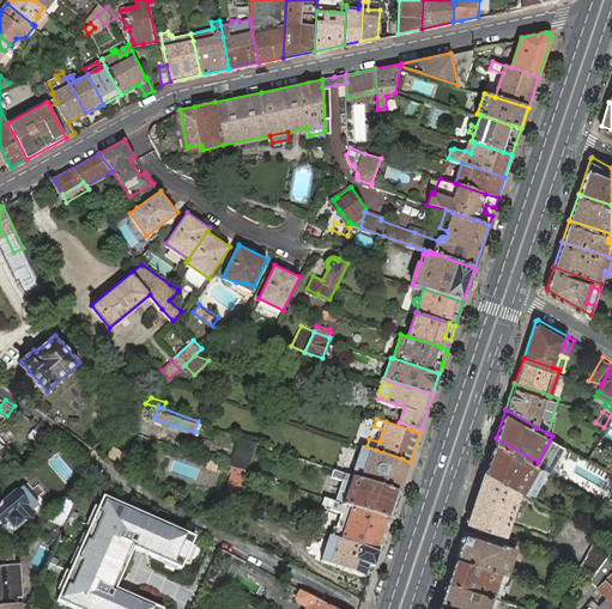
[(258,440),(240,434),(238,439),(232,458),(230,463),(232,463),(248,469),(250,464),(256,446),(258,440)]
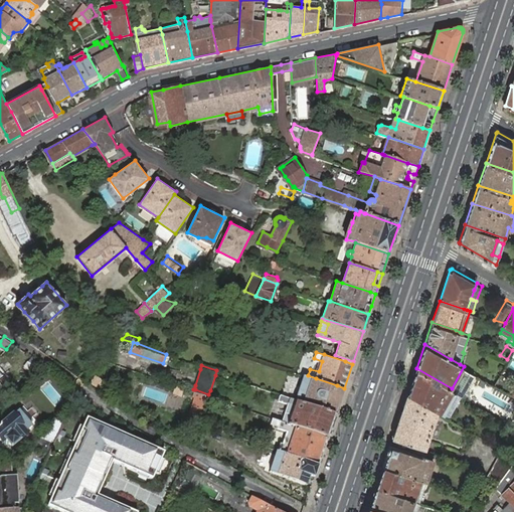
[(472,371),(464,366),(452,388),(454,389),(460,393),(472,371)]
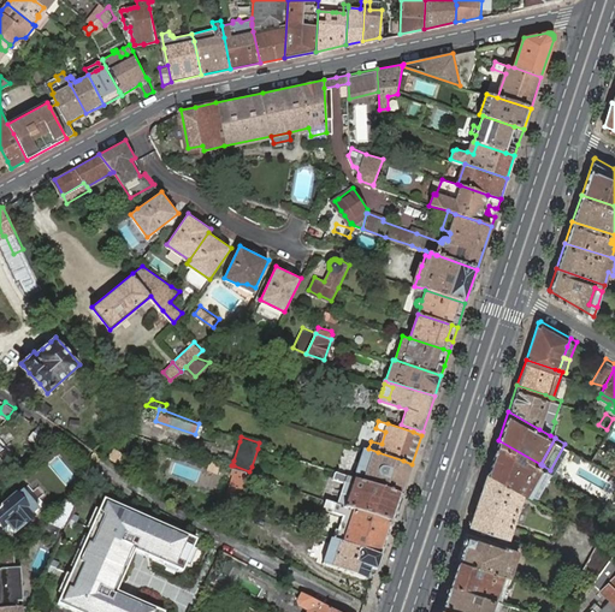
[(498,440),(489,469),(524,489),(528,492),(543,465),(540,464),(498,440)]
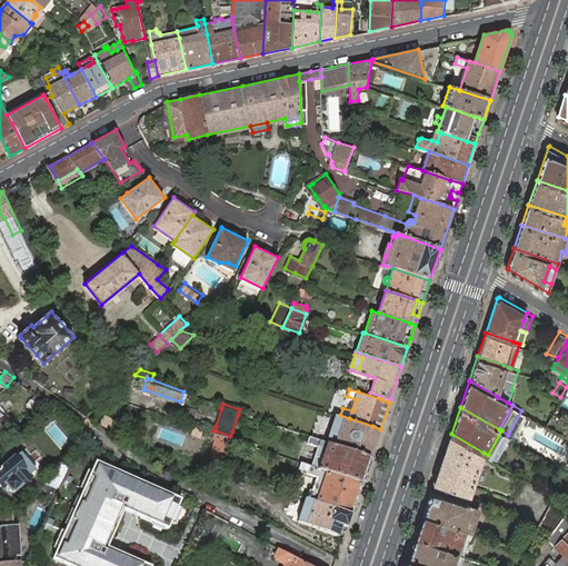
[(370,457),(380,429),(372,426),(349,418),(340,415),(337,414),(329,437),(325,436),(324,439),(328,440),(327,442),(370,457)]
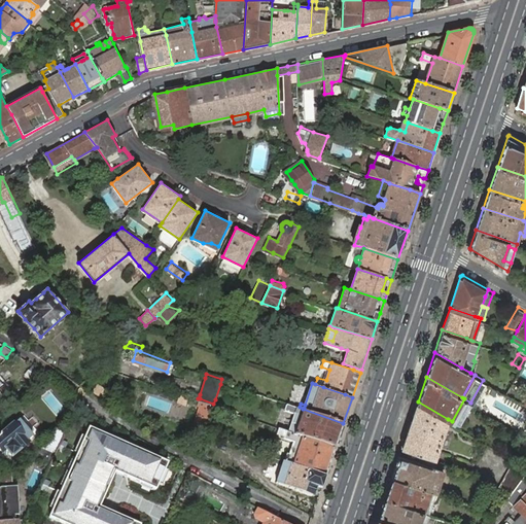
[(213,404),(200,398),(198,404),(203,406),(200,418),(209,420),(213,404)]
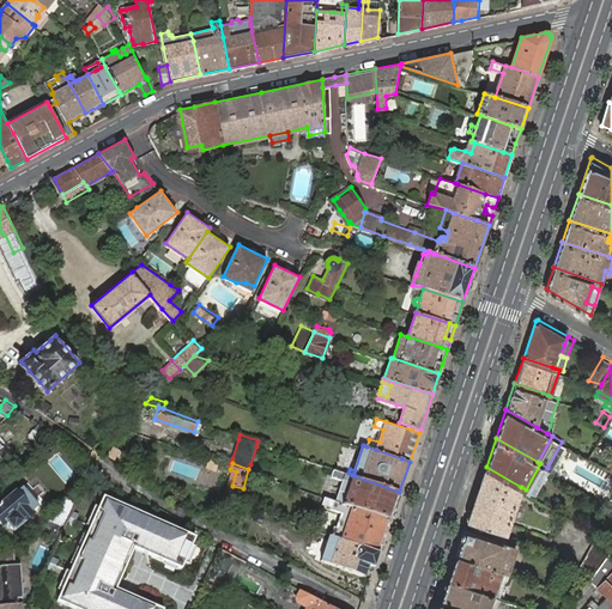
[(535,495),(550,469),(547,468),(540,463),(526,489),(535,495)]
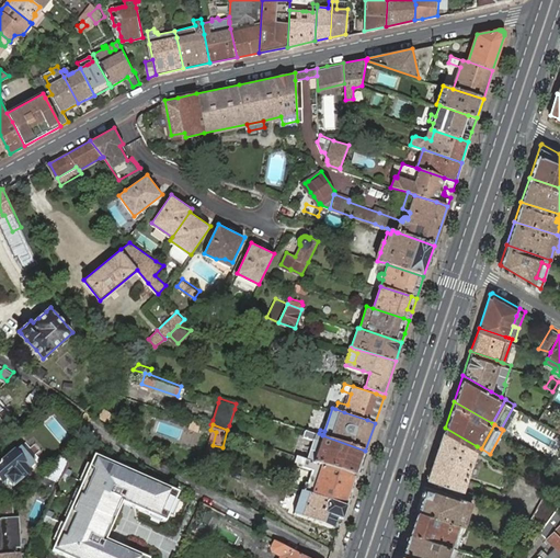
[(432,466),(429,476),(463,487),(467,477),(477,446),(445,428),(432,466)]
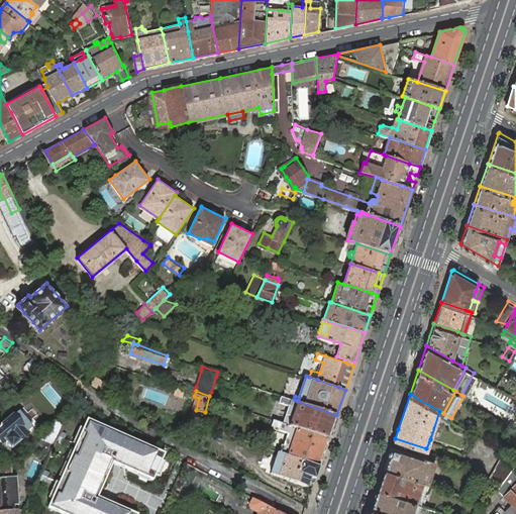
[(298,427),(329,437),(336,415),(297,401),(298,400),(294,399),(291,398),(282,395),(280,401),(289,404),(287,410),(285,414),(283,421),(290,424),(298,427)]
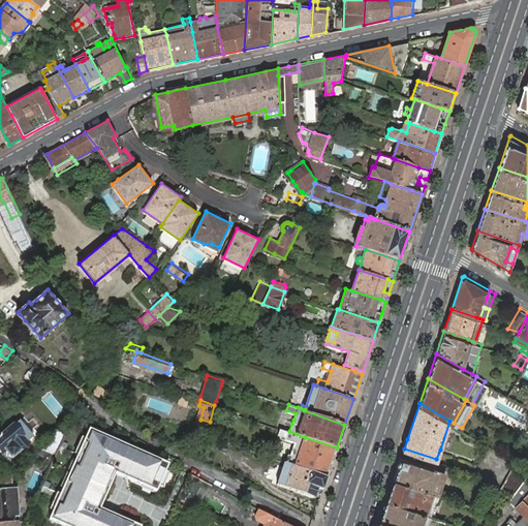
[(14,424),(0,435),(0,446),(3,452),(4,451),(6,449),(9,452),(12,456),(29,441),(28,439),(30,437),(34,434),(21,419),(14,424)]
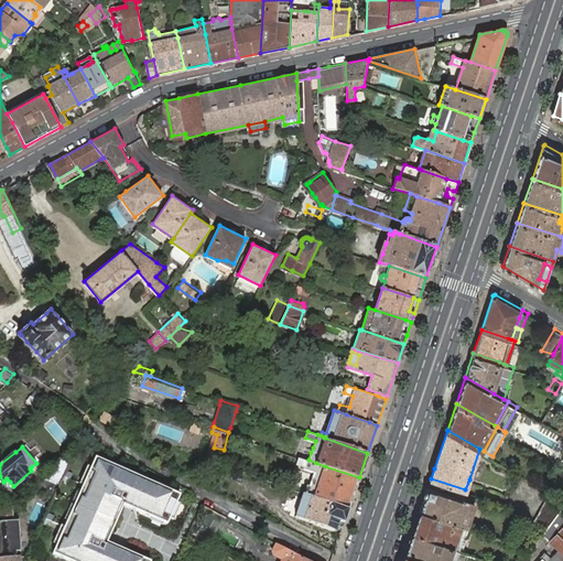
[(60,461),(43,474),(61,483),(63,477),(65,473),(67,467),(72,457),(64,452),(60,461)]
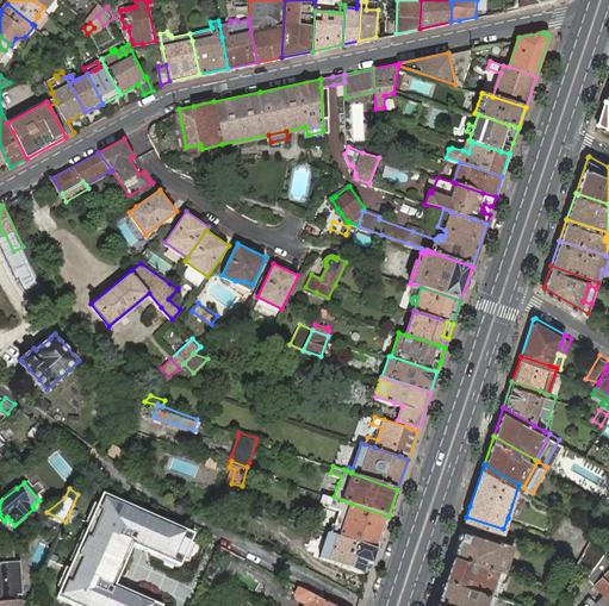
[(126,605),(134,591),(122,586),(117,583),(122,572),(119,570),(126,554),(129,555),(135,543),(140,545),(165,556),(178,562),(181,563),(185,556),(192,539),(196,532),(175,523),(163,518),(141,508),(128,503),(104,492),(100,501),(91,519),(88,525),(81,542),(73,561),(70,566),(62,585),(57,594),(81,605),(84,605),(126,605)]
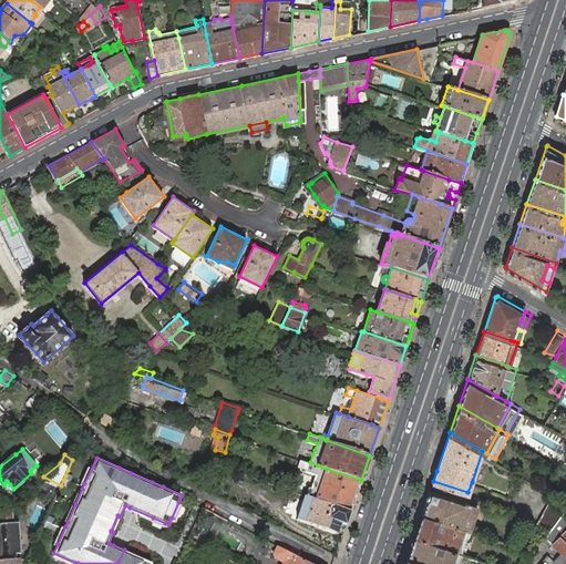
[(310,462),(300,459),(299,465),(307,468),(306,470),(317,474),(325,477),(320,490),(312,488),(310,486),(307,494),(317,498),(350,511),(361,480),(327,469),(318,465),(310,462)]
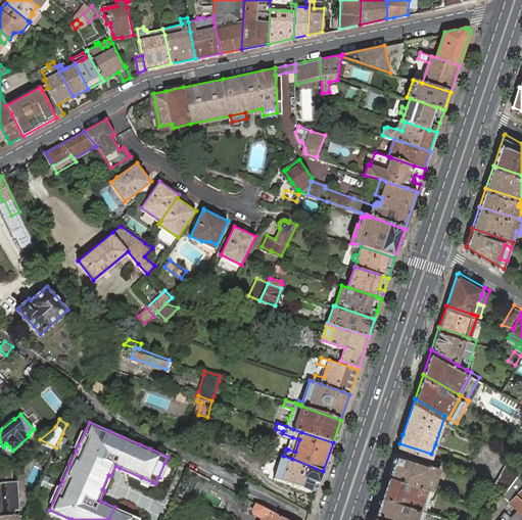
[(75,444),(78,445),(86,430),(82,428),(75,444)]
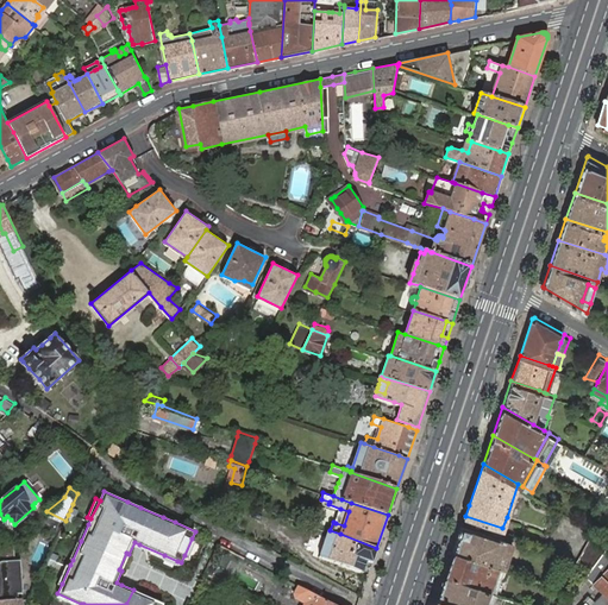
[(337,517),(336,523),(344,525),(349,511),(340,509),(338,514),(337,517)]
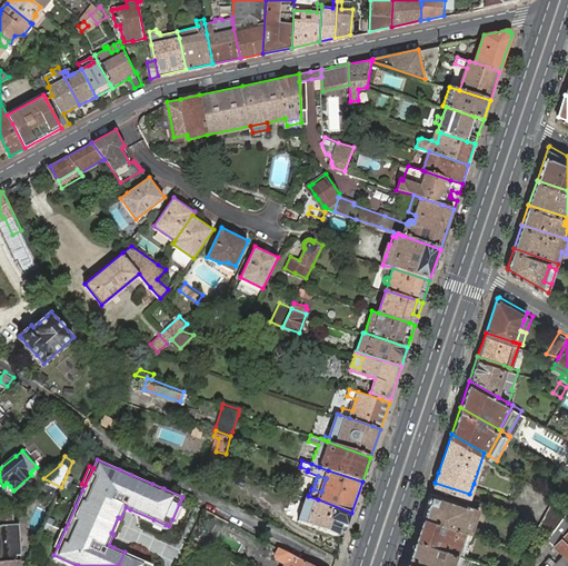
[(72,505),(76,506),(82,490),(79,489),(72,505)]
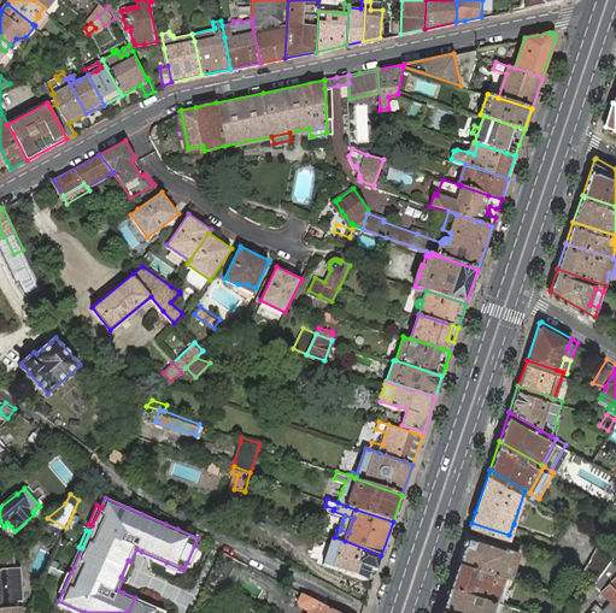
[(469,530),(461,556),(502,571),(506,555),(516,559),(520,547),(510,544),(469,530)]
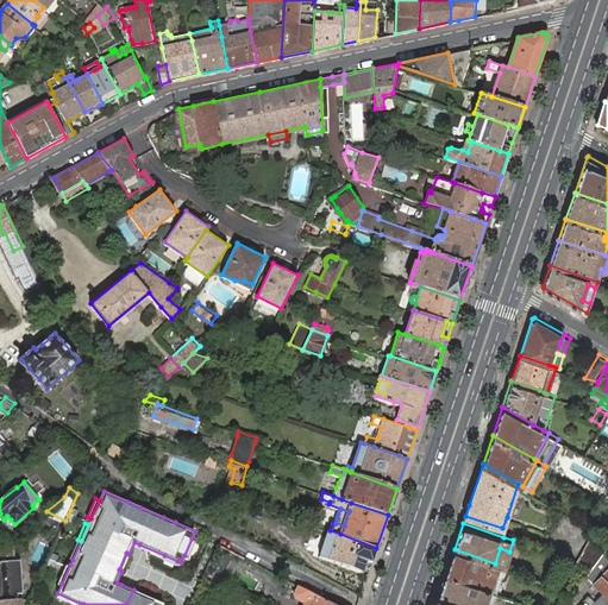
[(578,559),(591,567),(607,544),(607,535),(595,529),(578,559)]
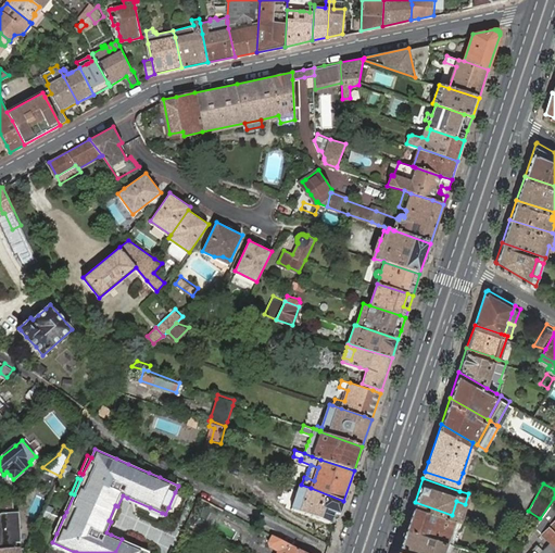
[(311,488),(301,485),(294,503),(293,503),(292,507),(331,522),(336,512),(340,513),(343,501),(311,488)]
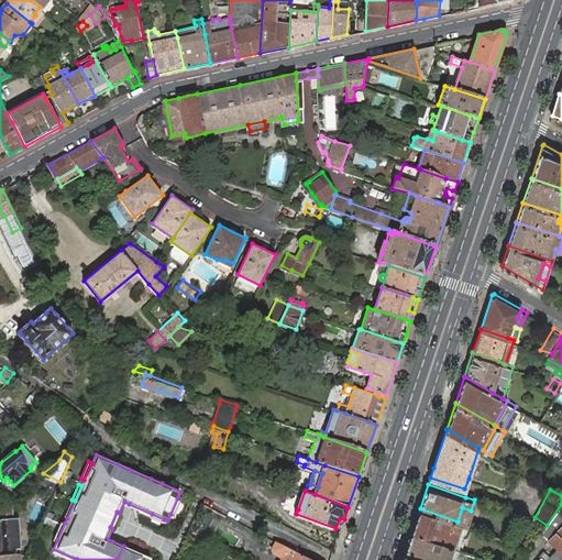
[(182,501),(177,498),(171,514),(174,516),(182,501)]
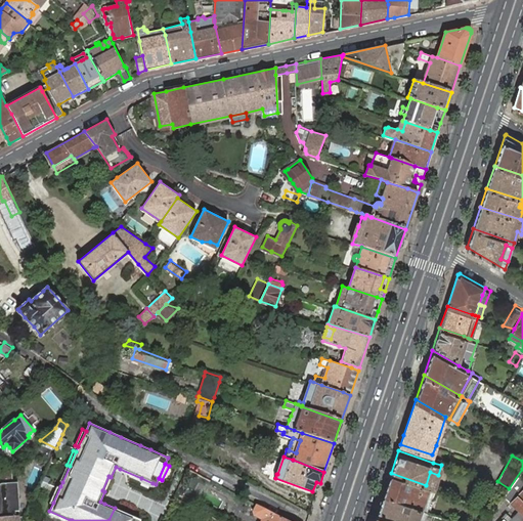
[(58,481),(62,482),(70,466),(67,465),(58,481)]
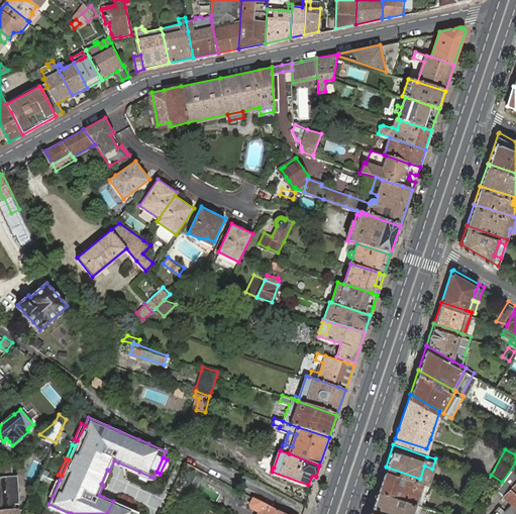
[(498,487),(513,502),(515,504),(515,463),(502,482),(498,487)]
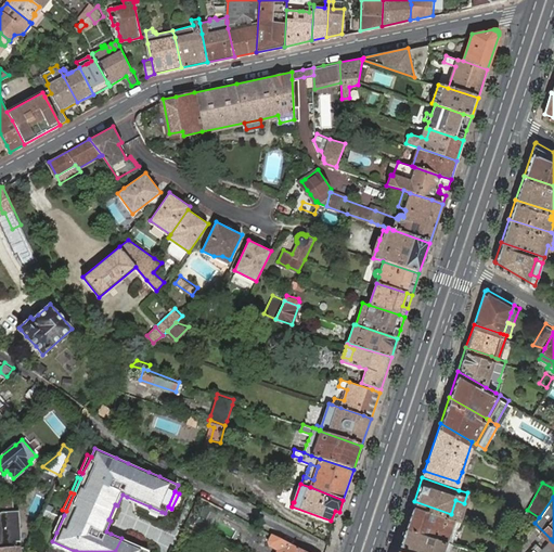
[(459,517),(460,514),(463,505),(464,503),(455,500),(451,514),(454,515),(459,517)]
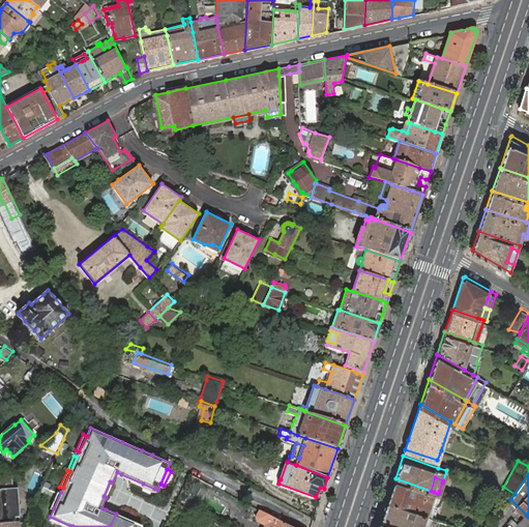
[(395,478),(388,500),(428,514),(434,492),(431,491),(395,478)]
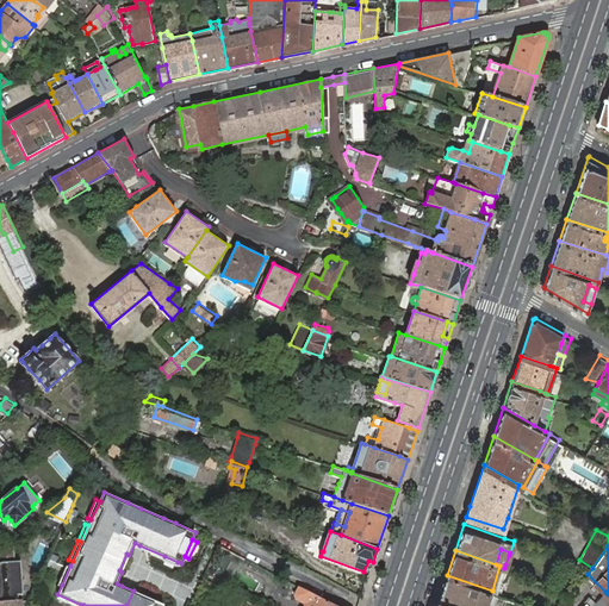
[(119,570),(122,572),(129,555),(126,554),(119,570)]
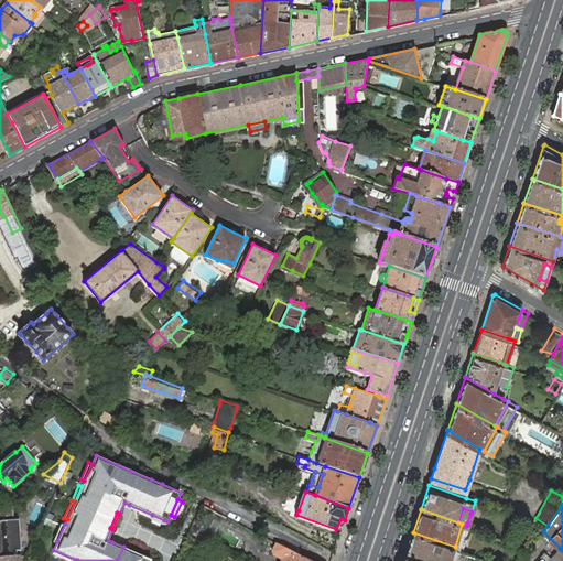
[(0,556),(17,554),(17,550),(21,550),(20,519),(2,519),(0,520),(0,556)]
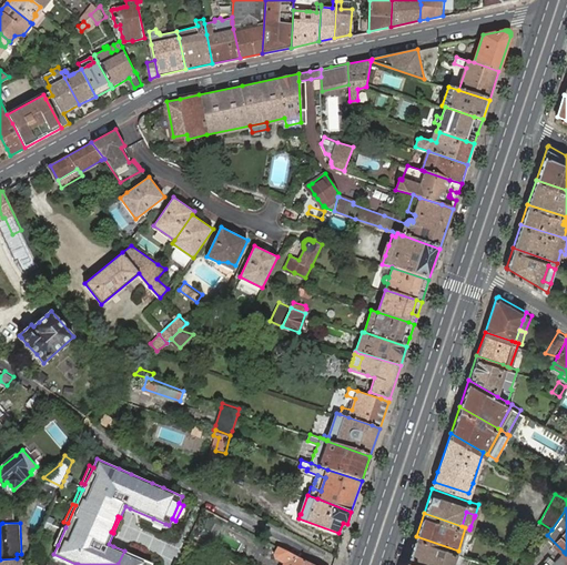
[(58,545),(66,527),(62,525),(54,543),(58,545)]
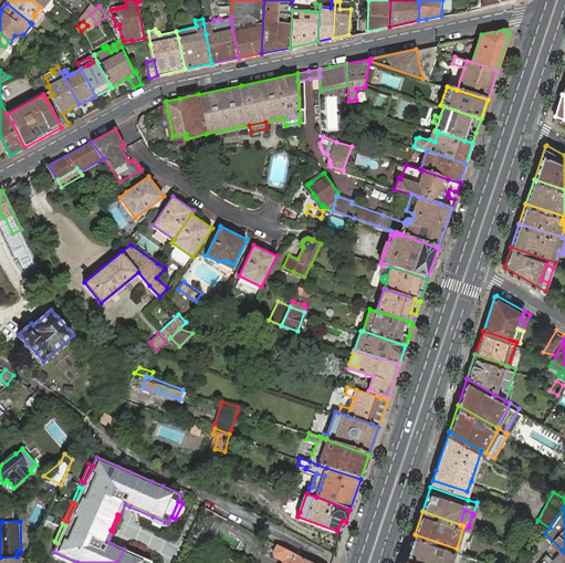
[(415,534),(407,556),(426,562),(450,562),(453,556),(456,558),(458,559),(460,550),(457,549),(415,534)]
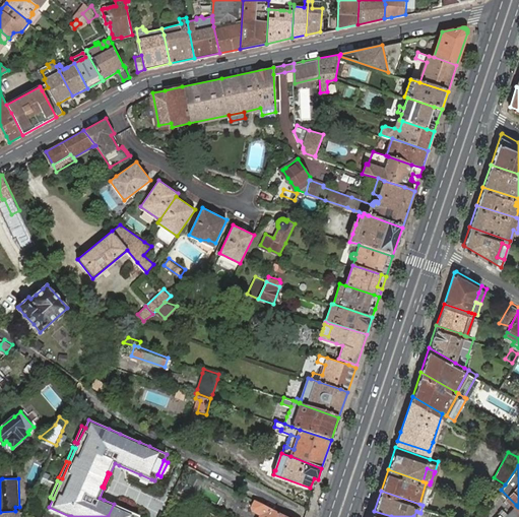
[(287,516),(256,500),(252,506),(253,509),(262,514),(260,516),(287,516)]
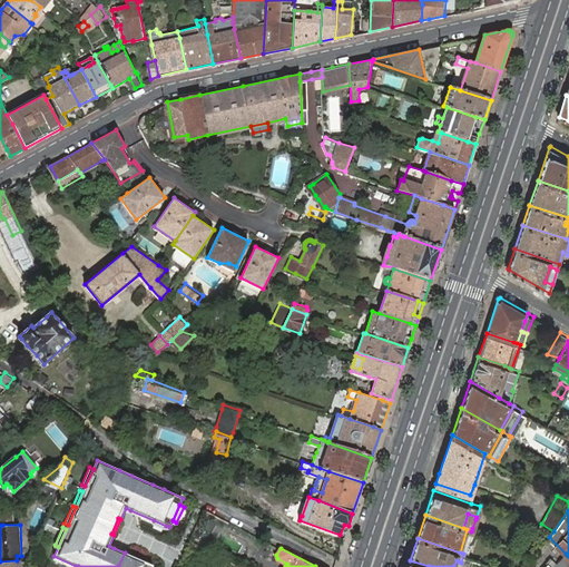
[(137,558),(125,553),(118,566),(151,566),(153,565),(149,564),(137,558)]
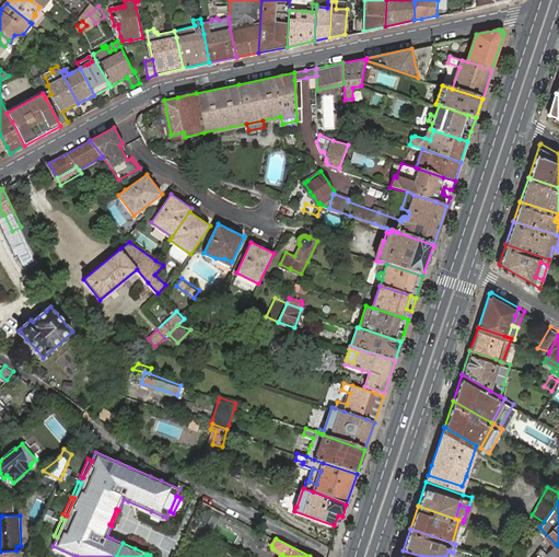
[(558,546),(556,544),(544,556),(539,552),(534,556),(558,556),(558,546)]
